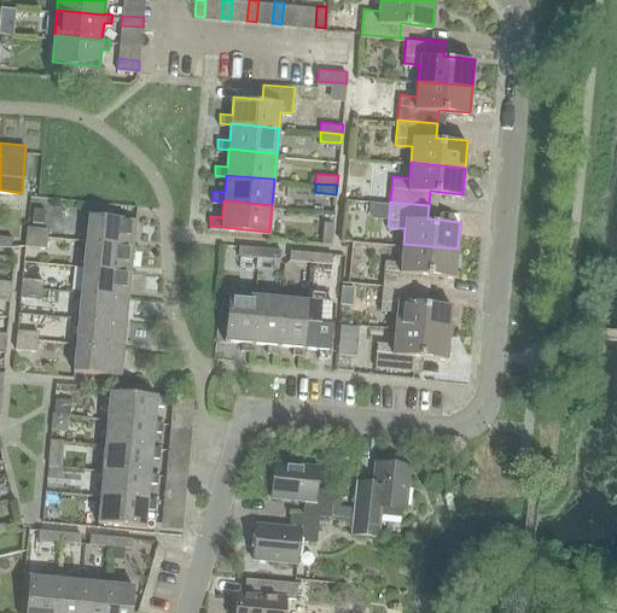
[(46,206),(34,205),(33,220),(45,221),(46,206)]
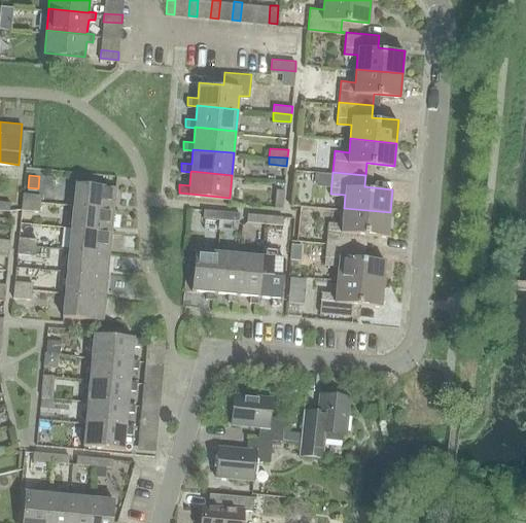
[(75,181),(73,204),(114,208),(116,185),(75,181)]
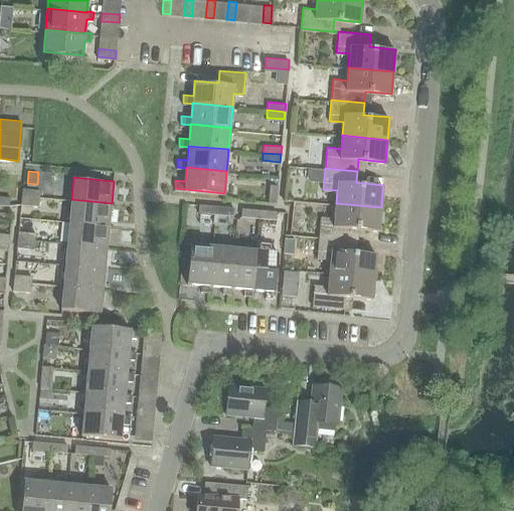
[(270,183),(269,201),(277,201),(278,184),(270,183)]
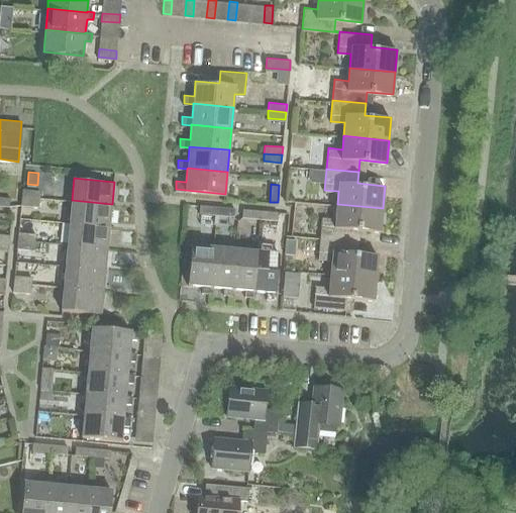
[(22,188),(22,196),(39,197),(40,190),(22,188)]
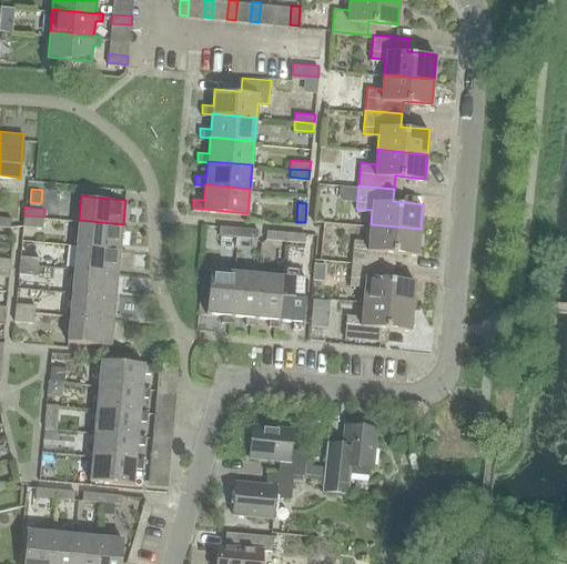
[(0,214),(0,224),(10,225),(11,217),(0,214)]
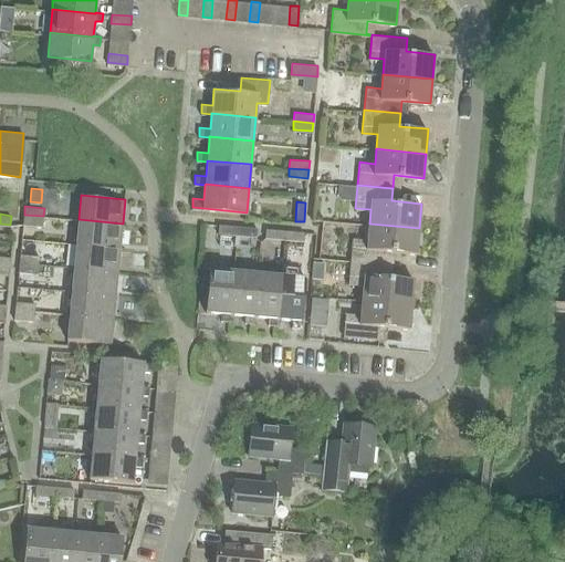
[(43,216),(24,215),(23,224),(42,225),(43,216)]
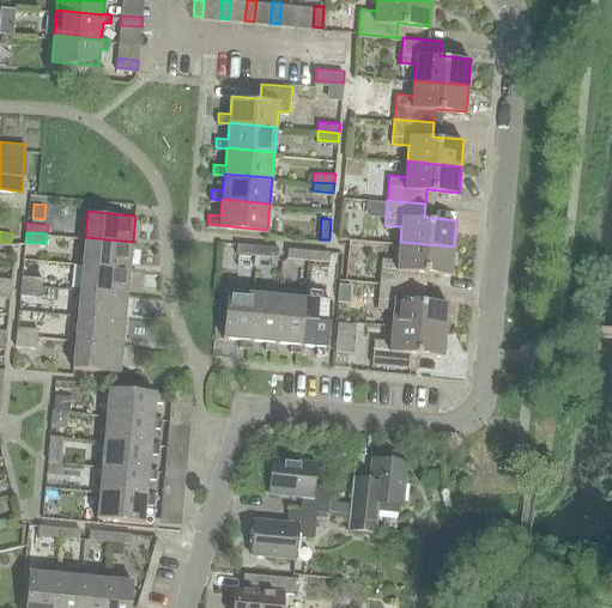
[(133,242),(85,237),(83,263),(131,267),(133,242)]
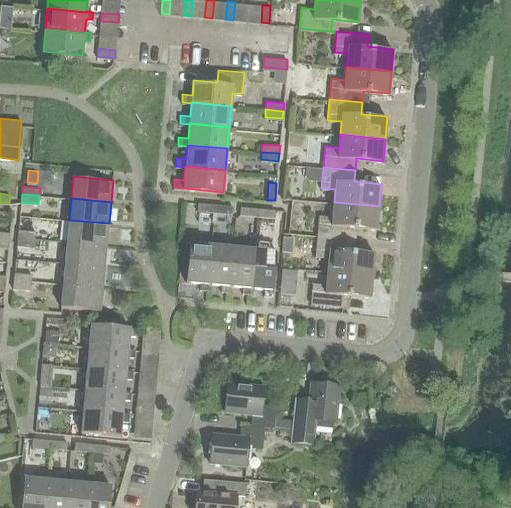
[(197,209),(215,211),(215,203),(198,201),(197,209)]
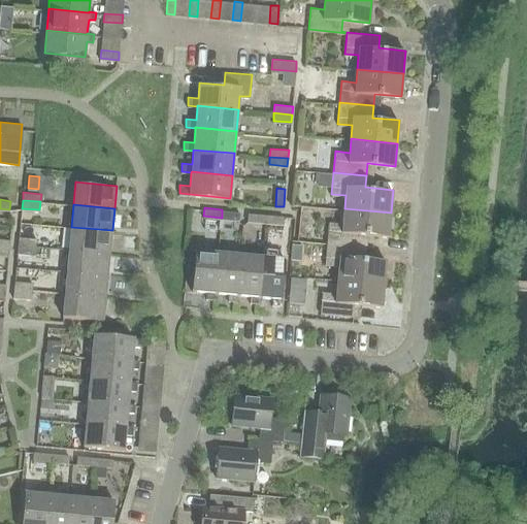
[(327,242),(360,246),(361,233),(389,235),(391,213),(344,208),(342,222),(329,221),(327,242)]
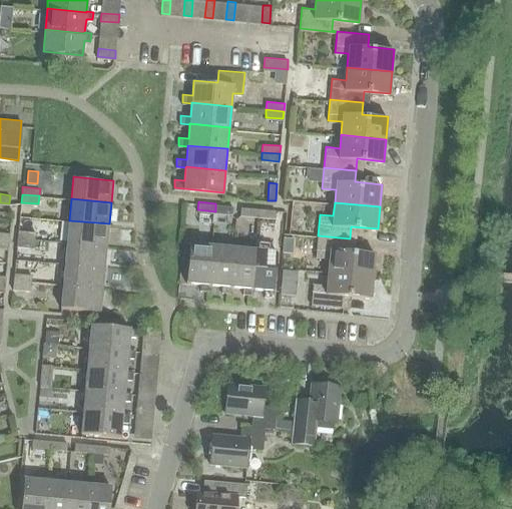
[(215,203),(215,211),(232,213),(233,205),(215,203)]
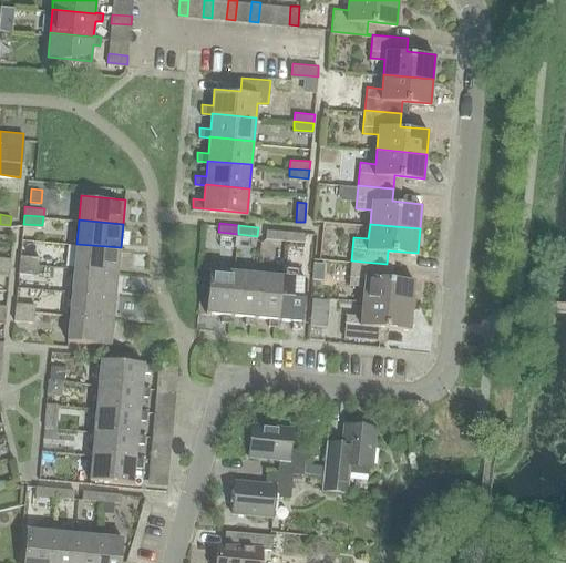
[(266,236),(286,238),(286,229),(267,227),(266,236)]
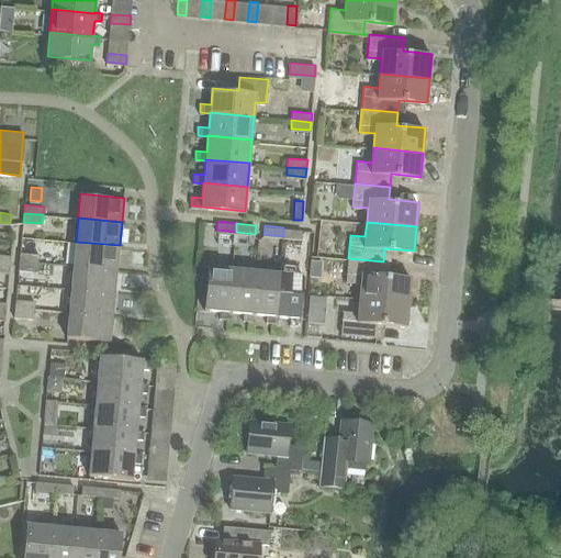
[(283,227),(283,236),(302,238),(303,230),(283,227)]
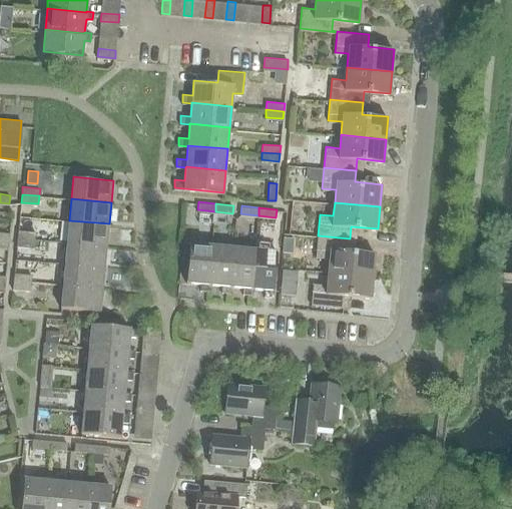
[(109,223),(69,220),(67,241),(107,245),(109,223)]
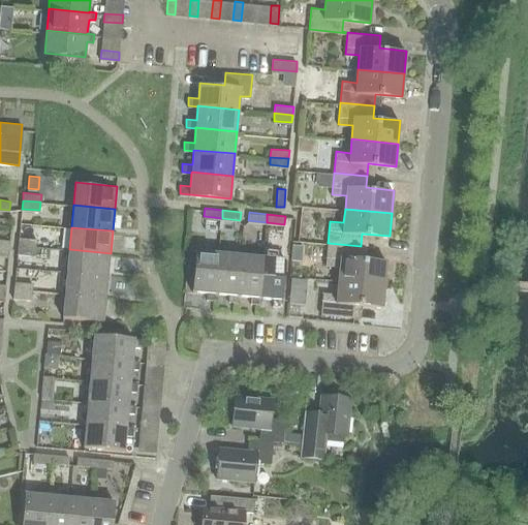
[(37,238),(19,237),(19,244),(36,246),(37,238)]
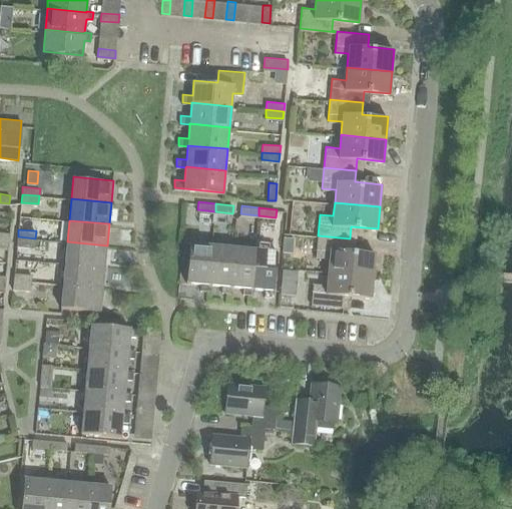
[(0,230),(0,238),(9,239),(10,231),(0,230)]
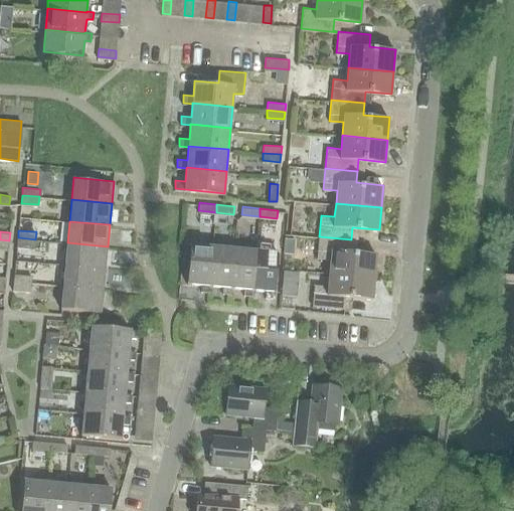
[(350,250),(350,249),(351,239),(319,236),(317,257),(330,259),(329,272),(374,276),(376,253),(350,250)]
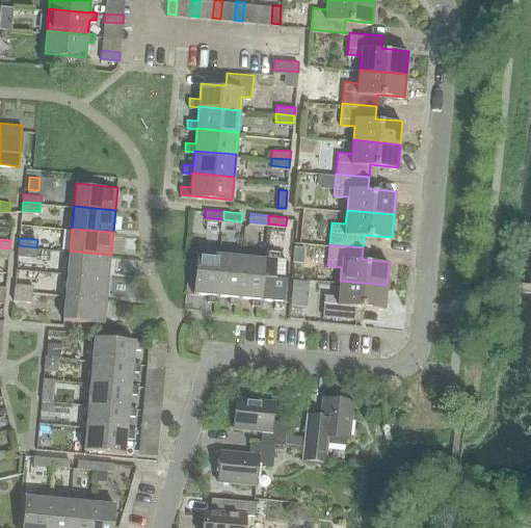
[(36,247),(19,245),(18,254),(35,256),(36,247)]
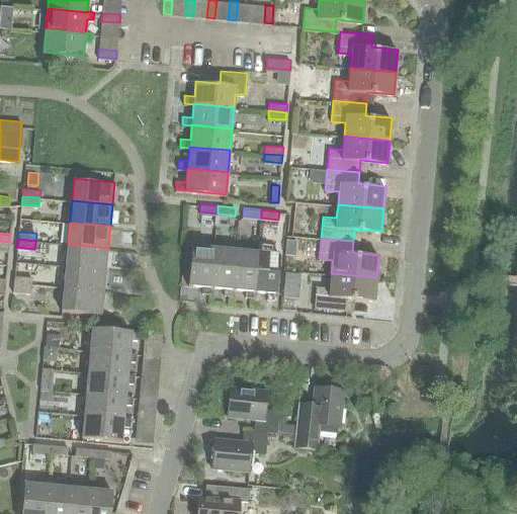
[(9,242),(0,241),(0,249),(8,250),(9,242)]
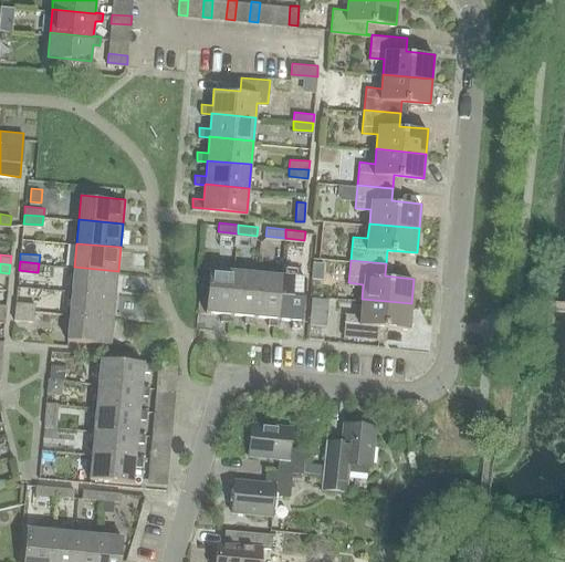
[(118,271),(74,267),(72,290),(116,294),(118,271)]
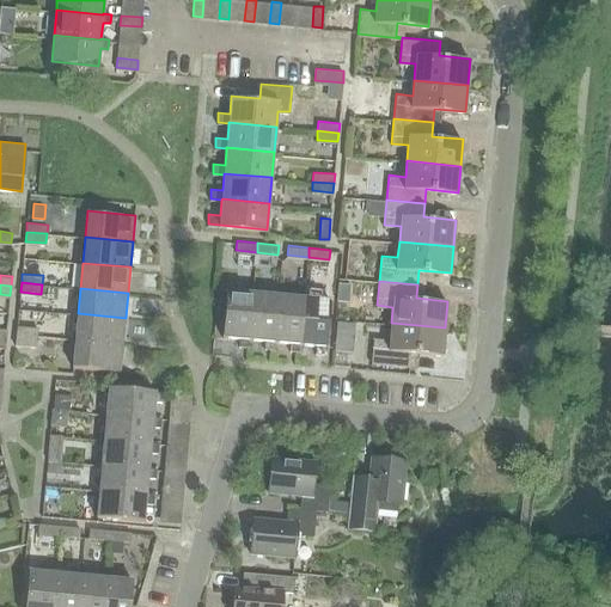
[(249,338),(254,290),(227,288),(222,335),(240,337),(239,344),(249,345),(250,338),(249,338)]
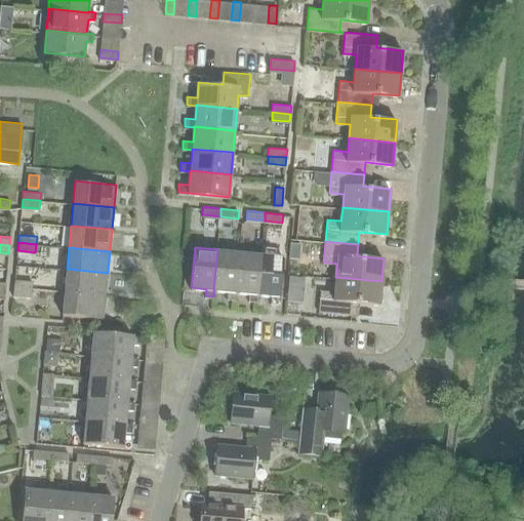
[(213,290),(214,290),(228,291),(228,297),(235,298),(236,292),(235,291),(239,251),(217,249),(213,290)]
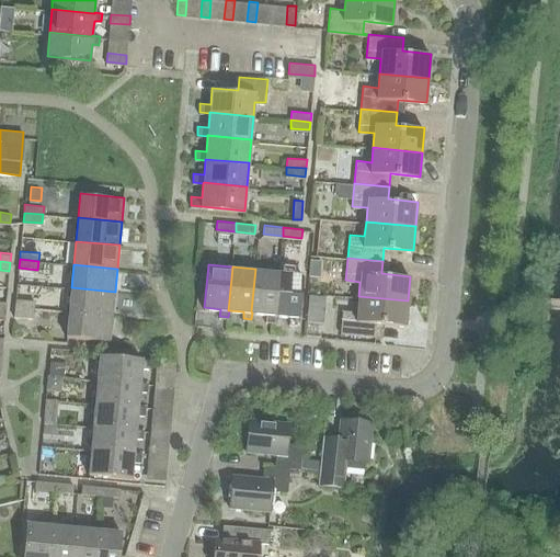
[(251,311),(252,313),(266,314),(266,320),(275,321),(275,314),(278,271),(255,269),(251,311)]
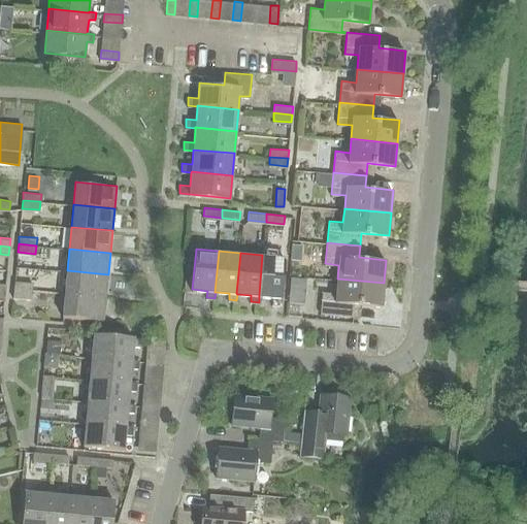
[(259,295),(273,297),(272,303),(281,304),(285,257),(262,255),(259,295)]
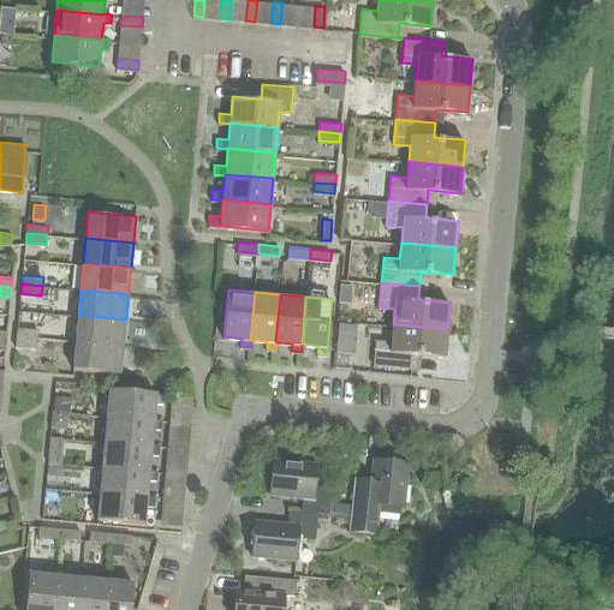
[(126,320),(78,315),(76,341),(124,345),(126,320)]
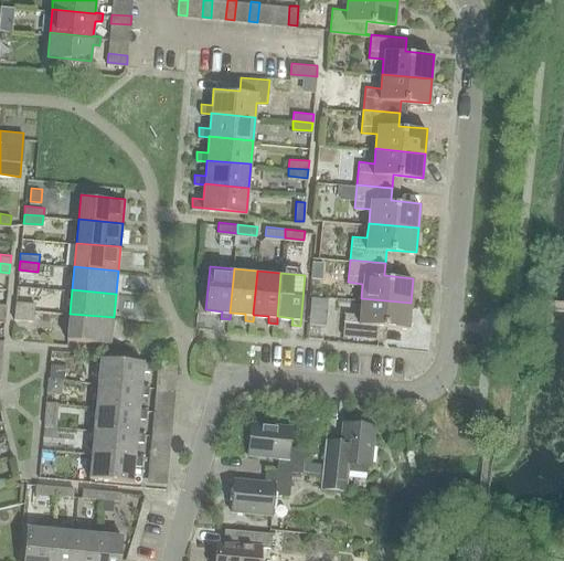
[(411,303),(361,298),(360,313),(344,311),(343,335),(379,338),(380,325),(408,327),(411,303)]
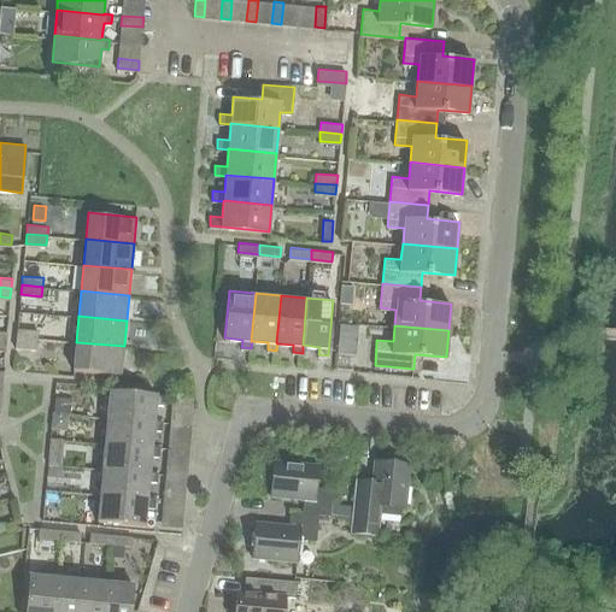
[(39,329),(17,327),(17,336),(37,339),(39,329)]
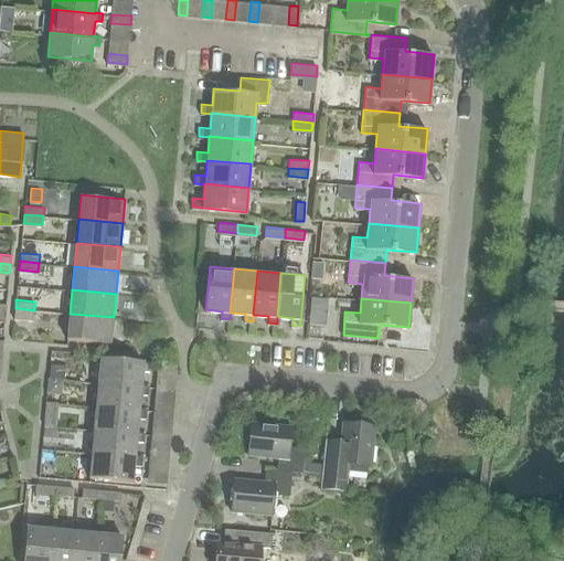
[(34,310),(16,308),(14,317),(33,318),(34,310)]
